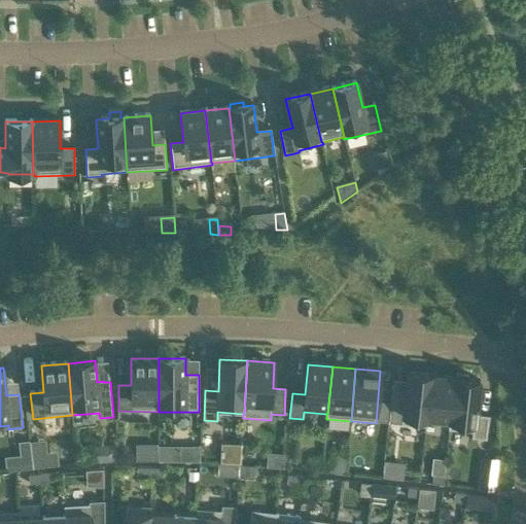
[(427,423),(432,376),(409,373),(401,425),(427,428),(428,423),(427,423)]
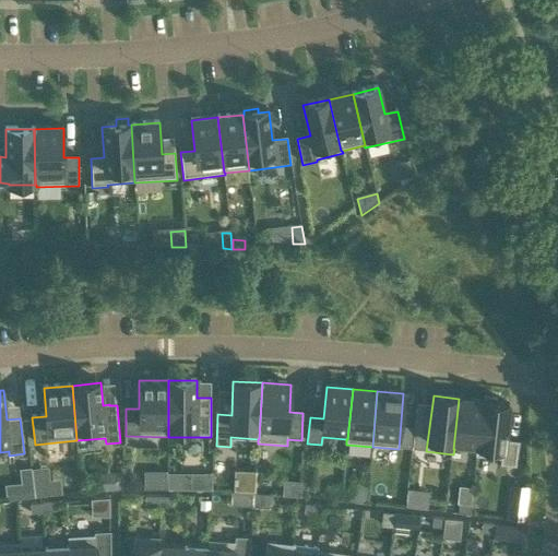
[(501,461),(500,466),(515,469),(519,444),(506,441),(510,405),(498,404),(499,400),(486,398),(485,402),(483,402),(477,452),(476,452),(476,458),(501,461)]
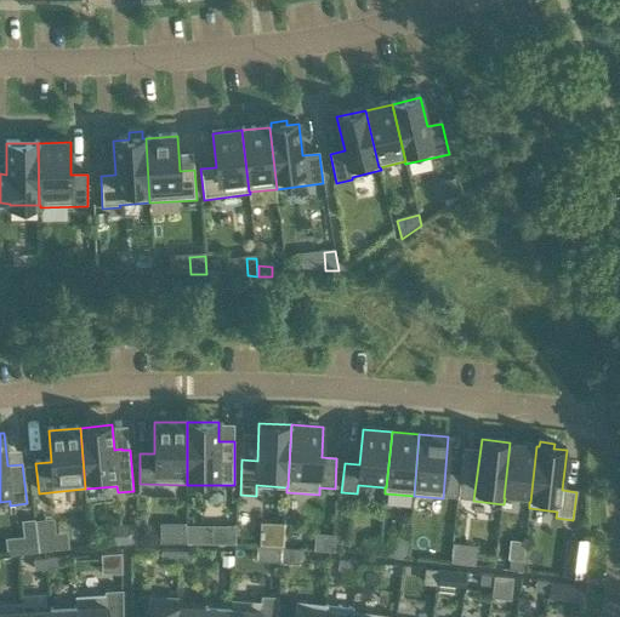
[(536,446),(510,443),(504,498),(505,498),(529,502),(530,502),(536,446)]
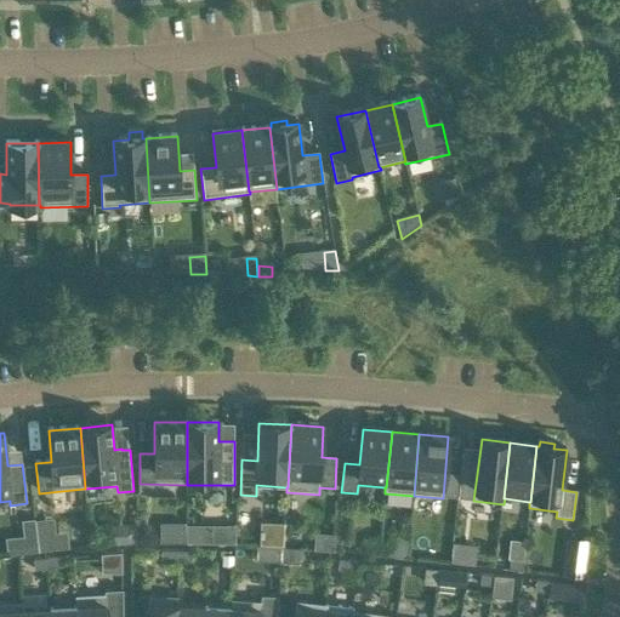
[(40,552),(37,518),(24,519),(28,553),(40,552)]
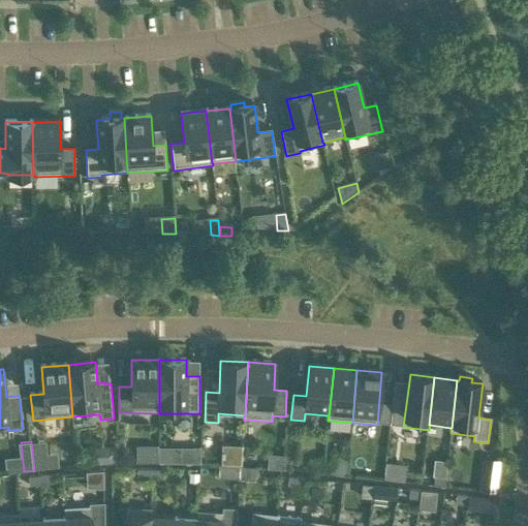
[(103,463),(119,463),(118,446),(102,447),(103,463)]
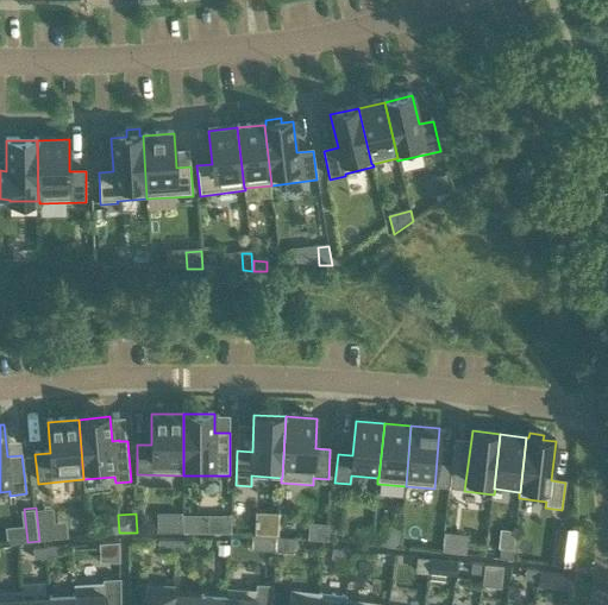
[(236,533),(236,515),(162,514),(162,533),(236,533)]
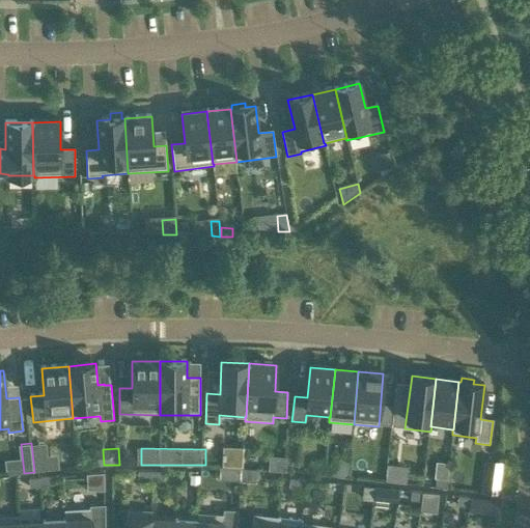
[(241,481),(242,469),(232,469),(232,481),(241,481)]
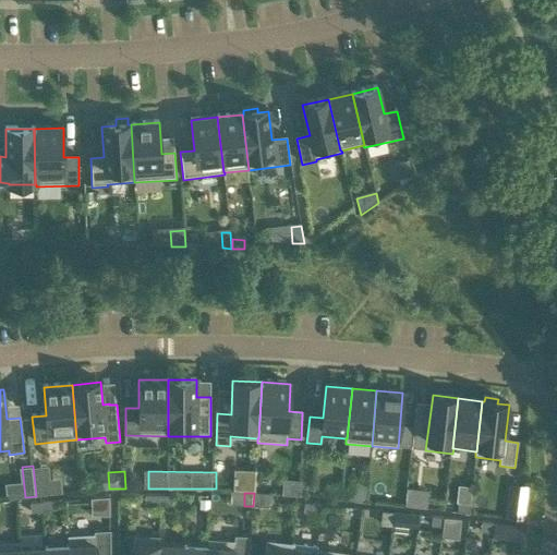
[(162,496),(150,496),(150,506),(162,506),(162,496)]
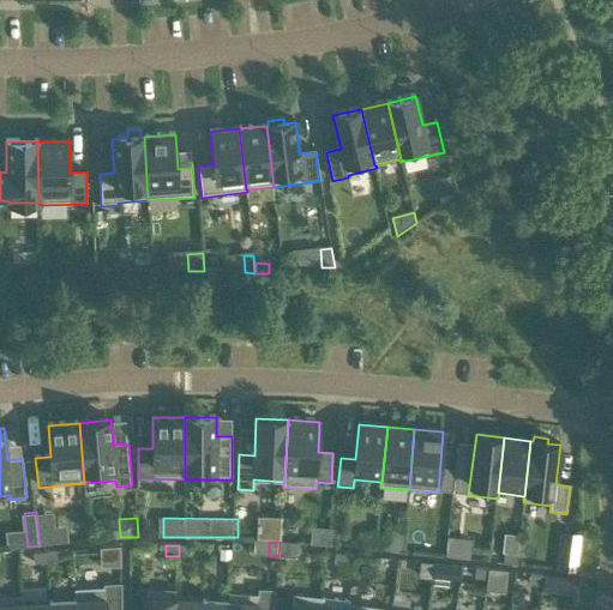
[(191,545),(179,545),(179,556),(191,556),(191,545)]
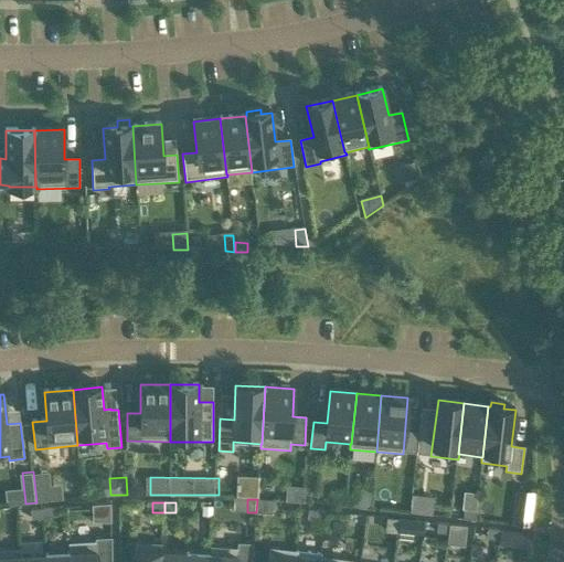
[(42,509),(43,519),(55,518),(55,508),(42,509)]
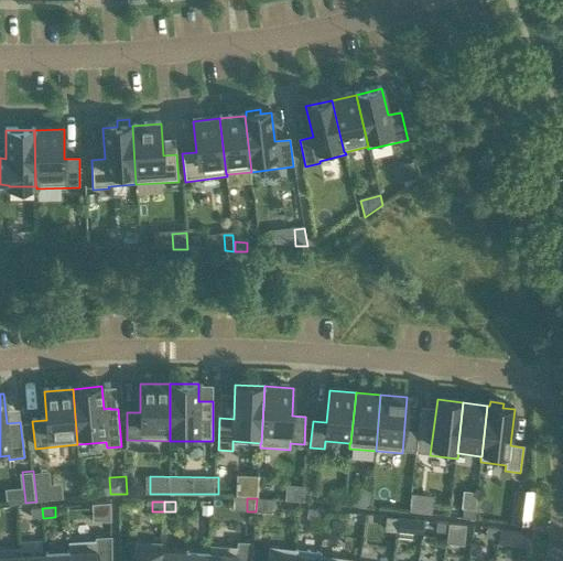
[(213,517),(213,507),(203,507),(203,517),(213,517)]
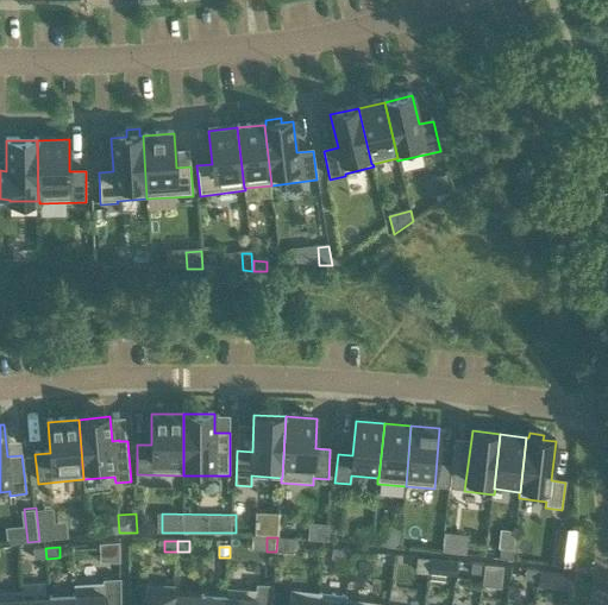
[(311,559),(323,560),(324,548),(312,547),(311,559)]
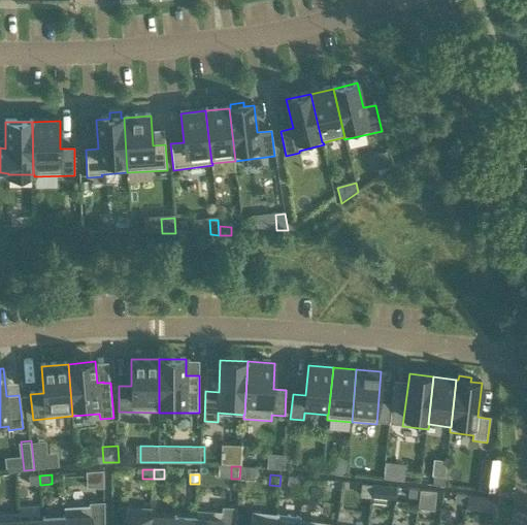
[(29,477),(30,486),(40,485),(39,476),(29,477)]
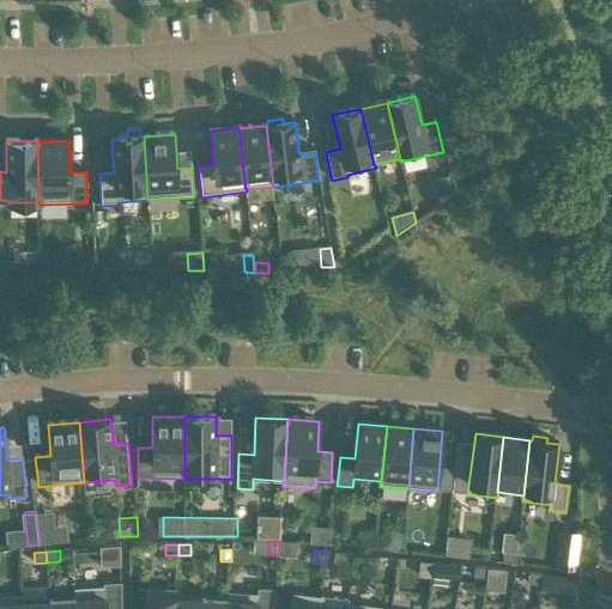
[(575,572),(577,554),(558,552),(556,570),(575,572)]
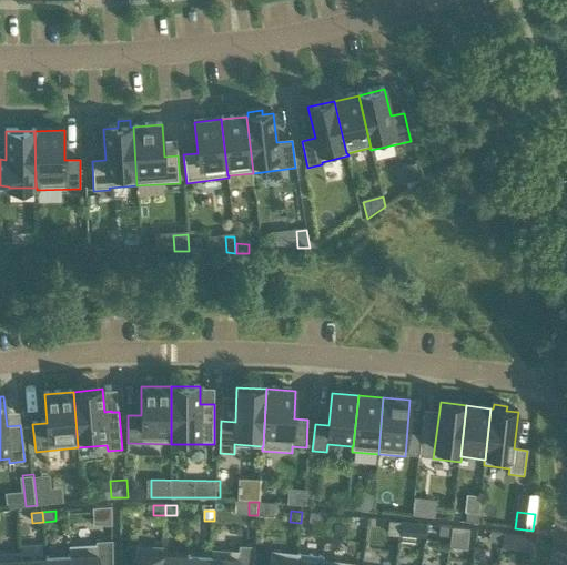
[(327,514),(315,514),(314,523),(326,524),(327,514)]
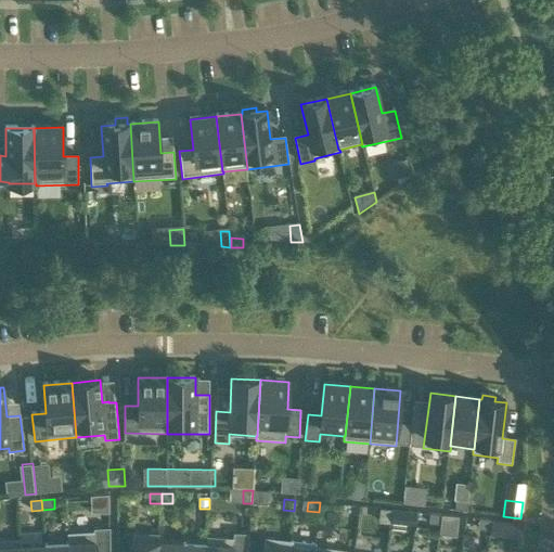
[(468,503),(456,502),(455,512),(467,513),(467,512),(468,503)]
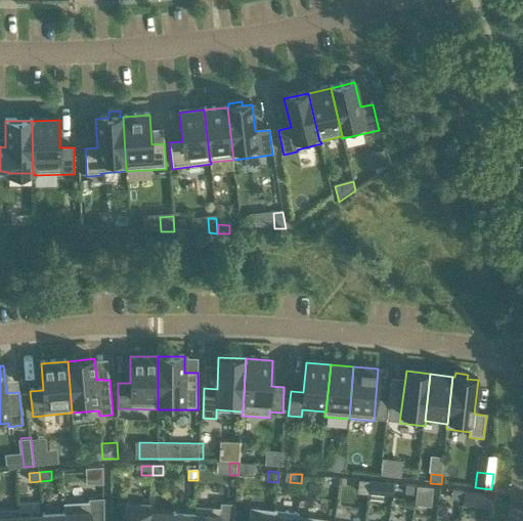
[(360,481),(359,489),(371,490),(371,482),(360,481)]
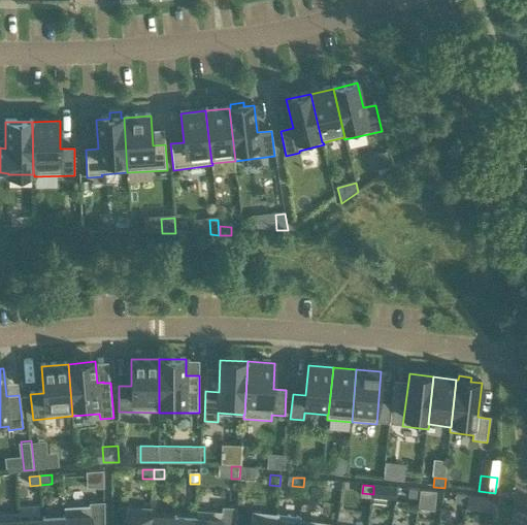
[(373,494),(372,498),(388,500),(389,487),(373,486),(373,494)]
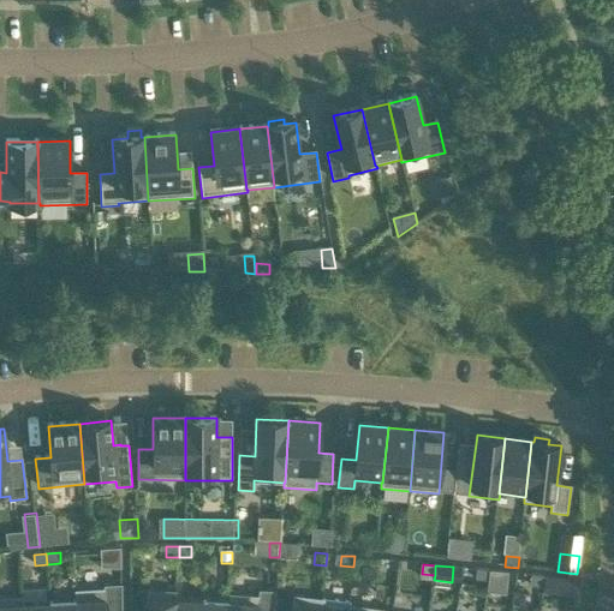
[(489,570),(477,569),(476,580),(489,581),(489,570)]
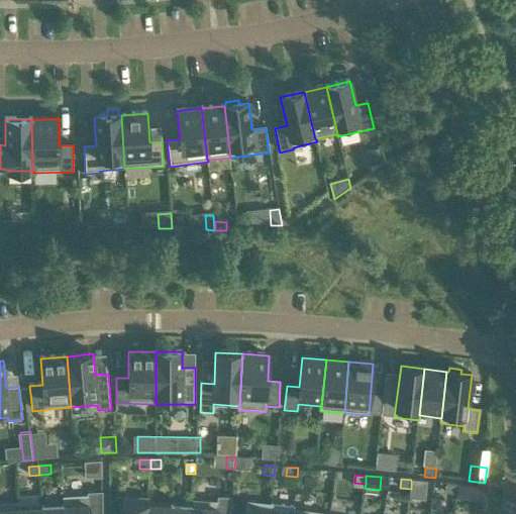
[(411,480),(411,489),(426,491),(426,482),(411,480)]
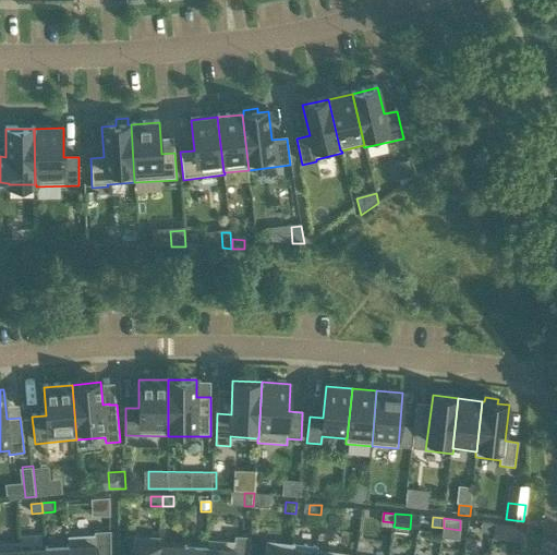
[(482,525),(481,533),(493,535),(494,526),(482,525)]
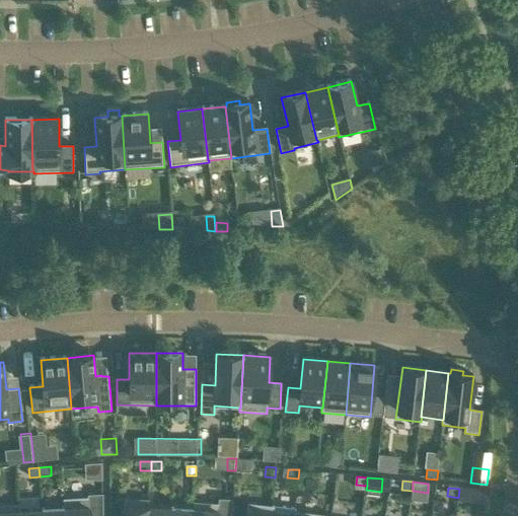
[(459,489),(458,498),(457,501),(477,504),(479,492),(459,489)]
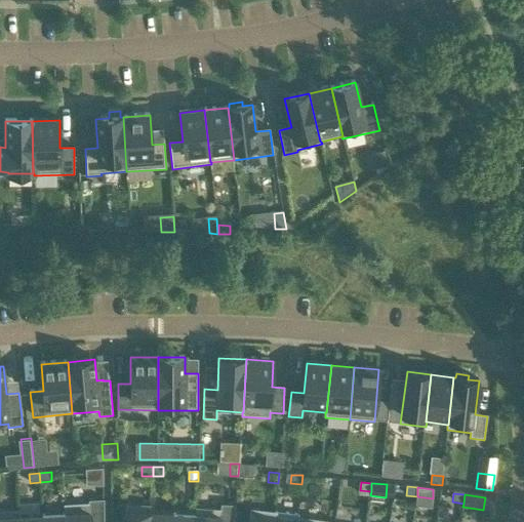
[(105,521),(105,499),(89,499),(89,507),(65,507),(66,515),(66,521),(105,521)]
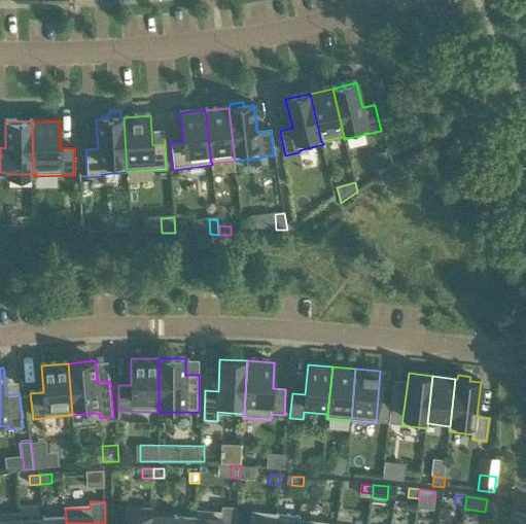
[(150,508),(127,507),(126,523),(149,523),(150,516),(150,508)]
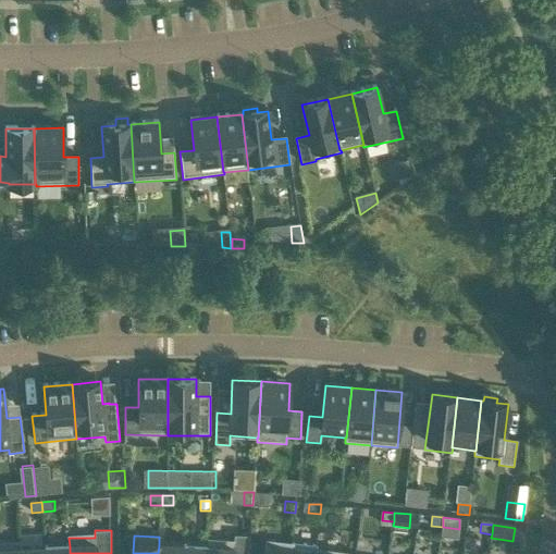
[(248,553),(250,536),(235,536),(235,542),(209,541),(208,548),(208,553),(248,553)]
